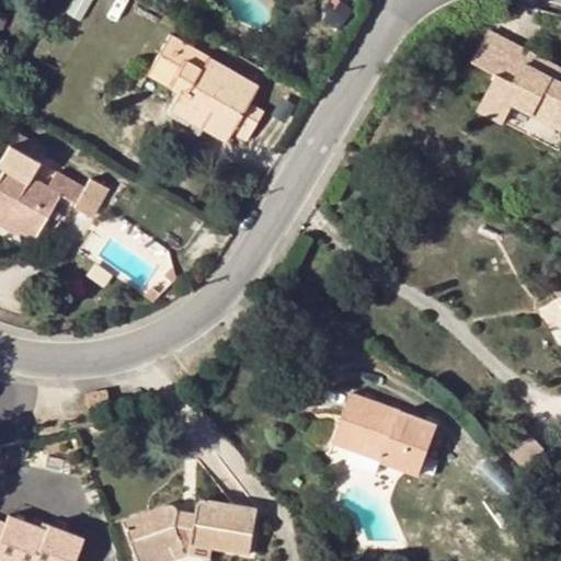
[(560,81),(530,66),(536,54),(493,32),(476,65),(503,79),(485,113),(511,125),(521,104),(560,125),(560,81)]
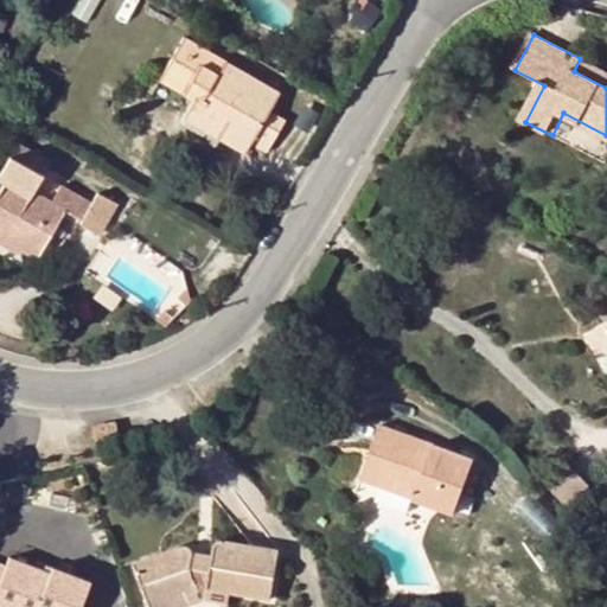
[(281,94),(186,38),(163,78),(196,97),(228,117),(216,135),(246,152),(253,141),(268,151),(285,121),(269,113),(281,94)]
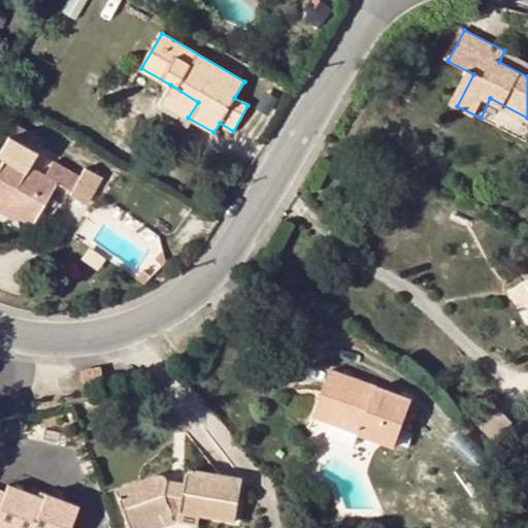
[(499,62),(527,76),(527,62),(504,51),(499,62)]
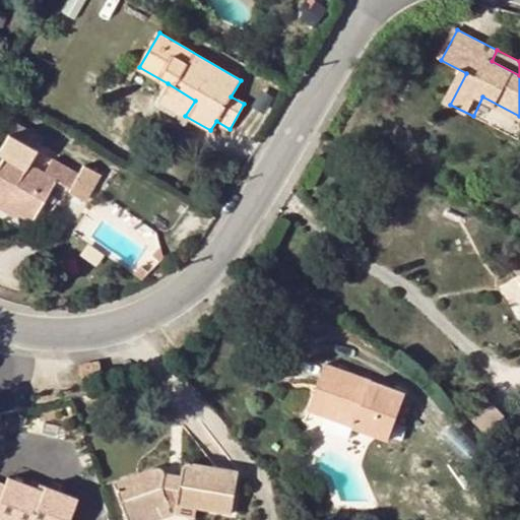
[(185,116),(195,101),(168,83),(157,100),(155,104),(183,120),(185,116)]
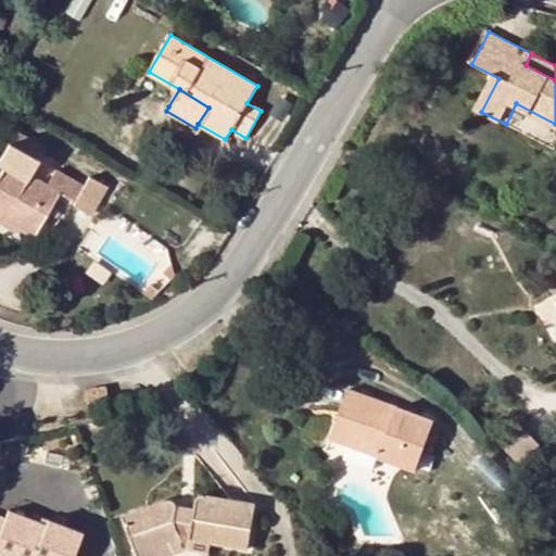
[(0,214),(21,226),(34,234),(48,210),(58,191),(65,196),(77,202),(75,204),(92,214),(108,186),(90,177),(86,185),(58,169),(49,184),(32,174),(40,160),(10,142),(0,161),(0,162),(7,166),(0,177),(0,214)]
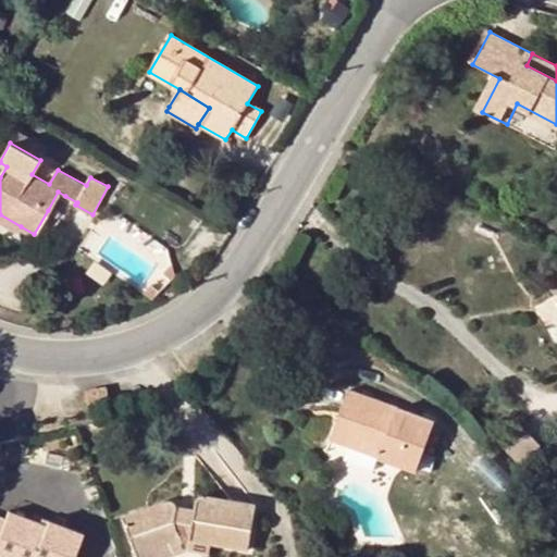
[(54,214),(65,196),(58,192),(48,210),(54,214)]
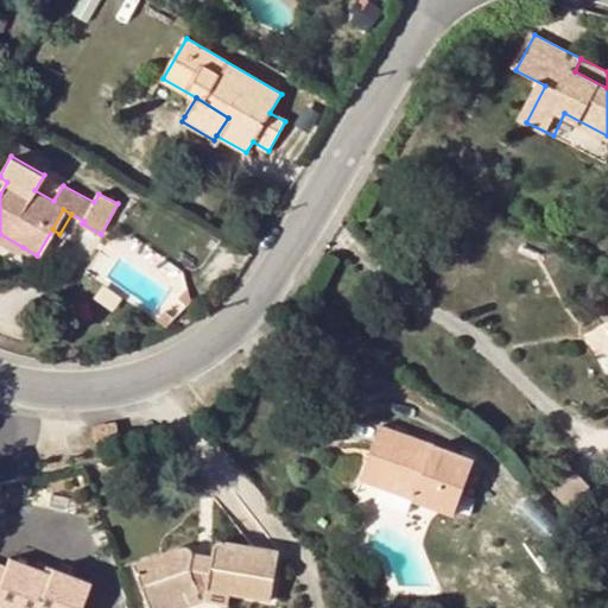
[(0,244),(19,253),(23,247),(0,234),(0,244)]
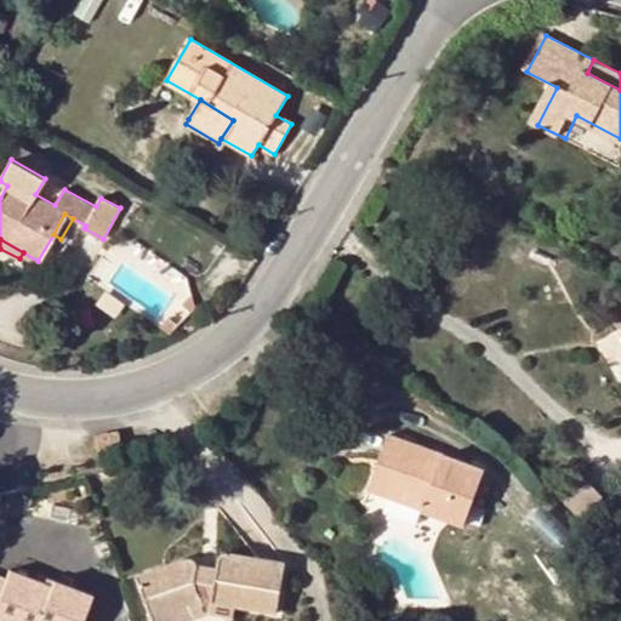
[(486,469),(391,434),(371,490),(393,499),(396,490),(428,501),(426,510),(468,523),(486,469)]
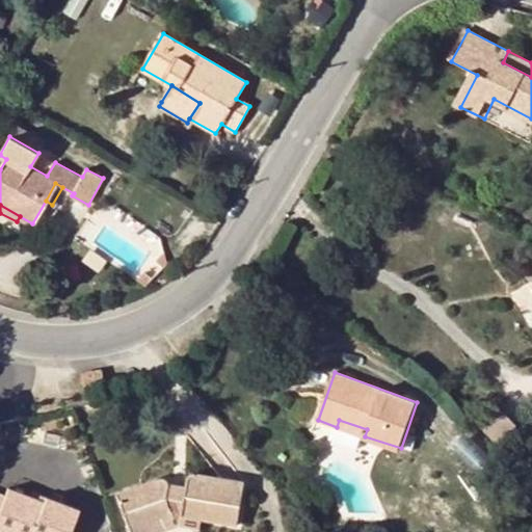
[(339,420),(337,427),(365,436),(367,429),(339,420)]
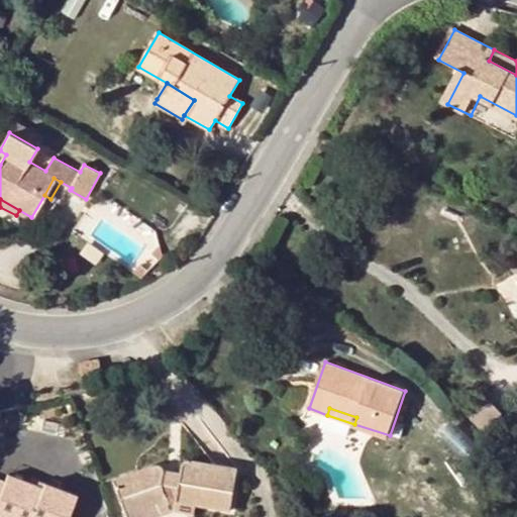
[(159,466),(114,481),(128,516),(150,516),(151,509),(175,502),(198,506),(231,511),(238,471),(189,461),(183,467),(182,473),(166,471),(165,468),(159,466)]
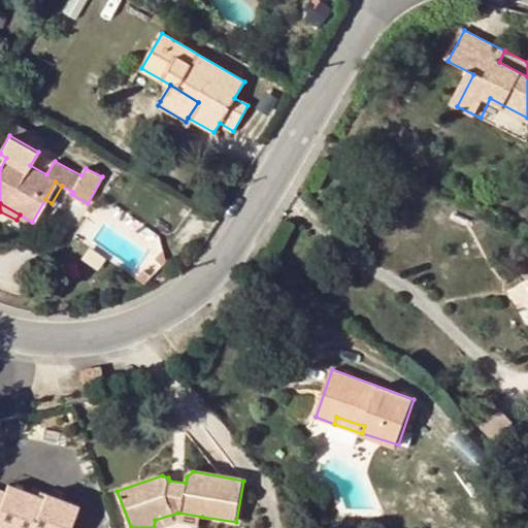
[(0,521),(18,527),(70,527),(78,506),(46,494),(44,498),(9,485),(5,495),(0,492),(0,521)]
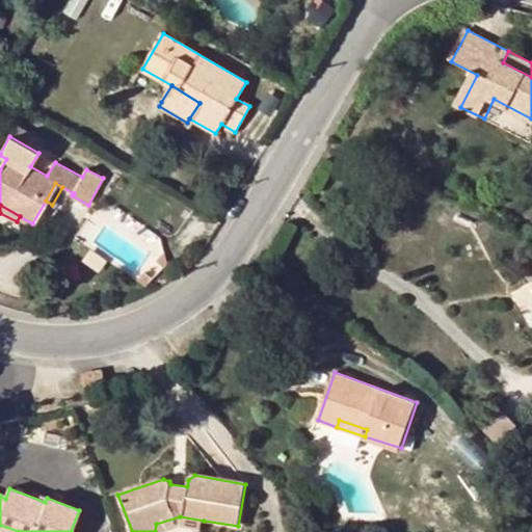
[(180,516),(156,524),(155,531),(162,531),(178,527),(202,530),(204,521),(180,516)]
